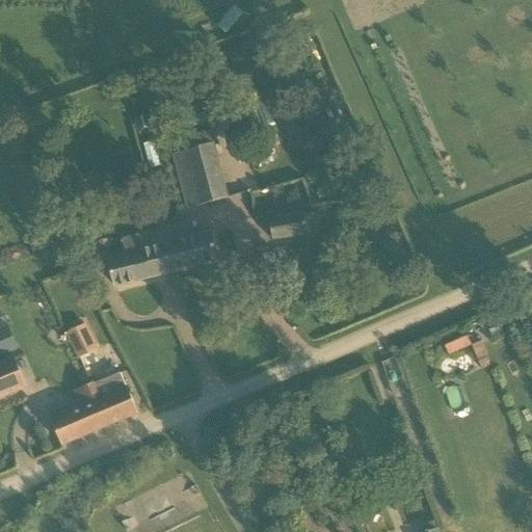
[(187,210),(228,200),(214,144),(174,154),(187,210)]
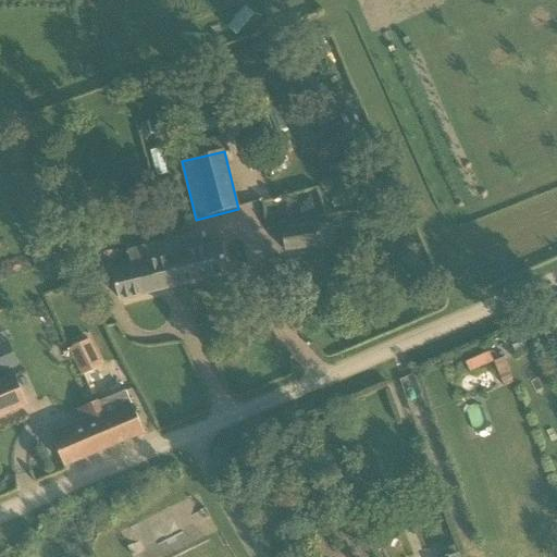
[(62,172),(53,176),(59,188),(69,184),(62,172)]
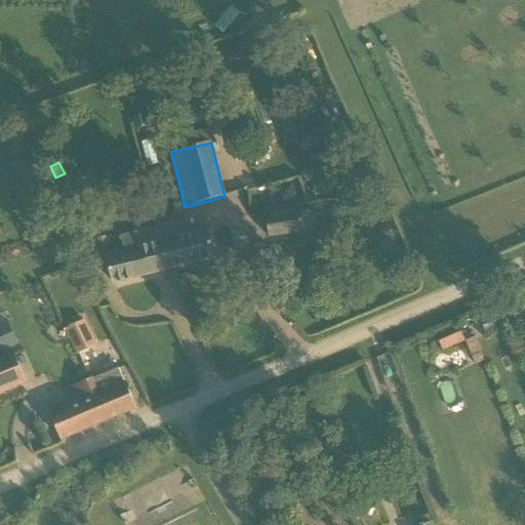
[(301,211),(301,209),(266,214),(269,238),(305,233),(304,231),(315,229),(312,209),(301,211)]
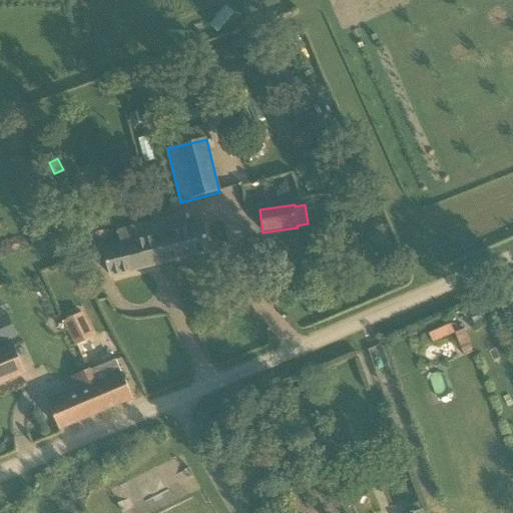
[(154,221),(164,264),(210,252),(203,223),(187,227),(185,222),(183,213),(154,221)]
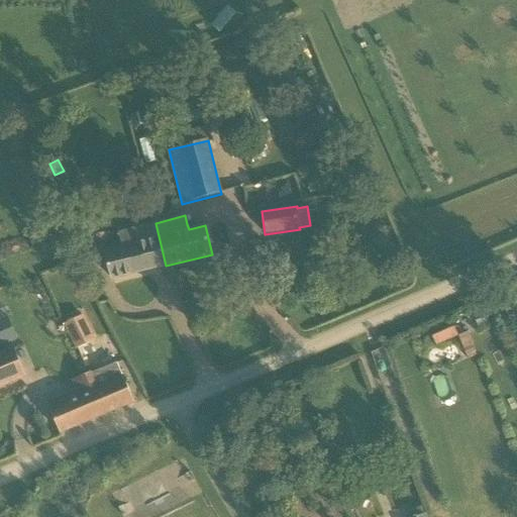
[(105,250),(113,280),(166,266),(156,223),(119,232),(123,245),(105,250)]
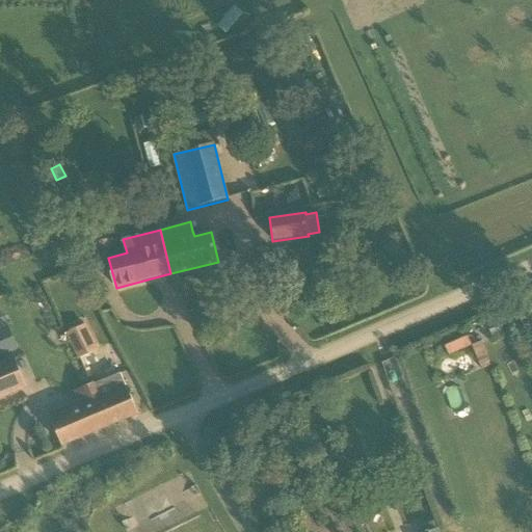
[(79,358),(98,349),(86,325),(69,334),(68,334),(79,358)]
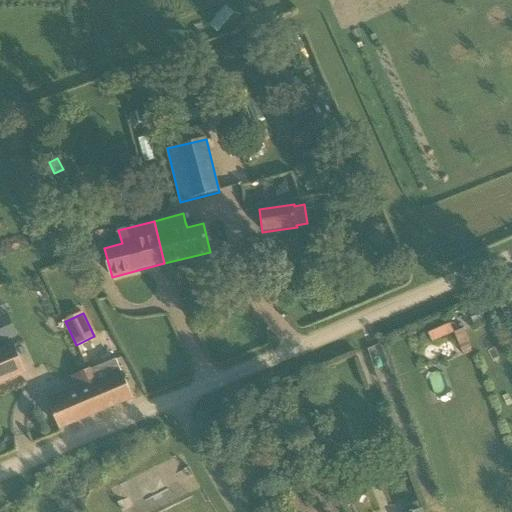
[(0,338),(15,335),(9,314),(0,316),(0,338)]
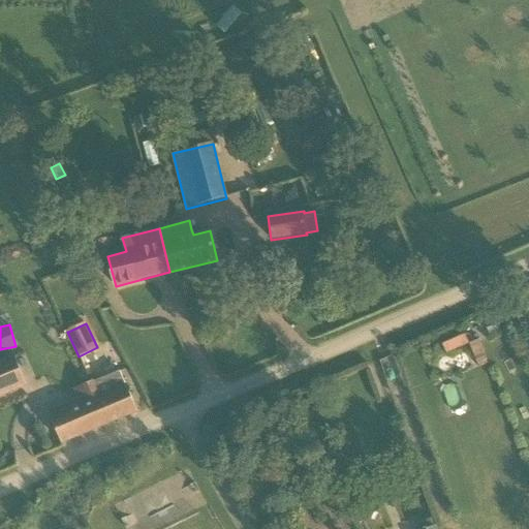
[(0,397),(26,386),(13,354),(0,360),(0,397)]
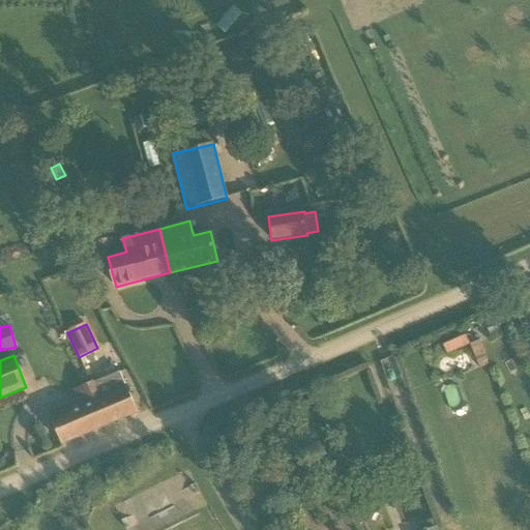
[(87,385),(107,425),(138,412),(119,372),(94,382),(87,385)]
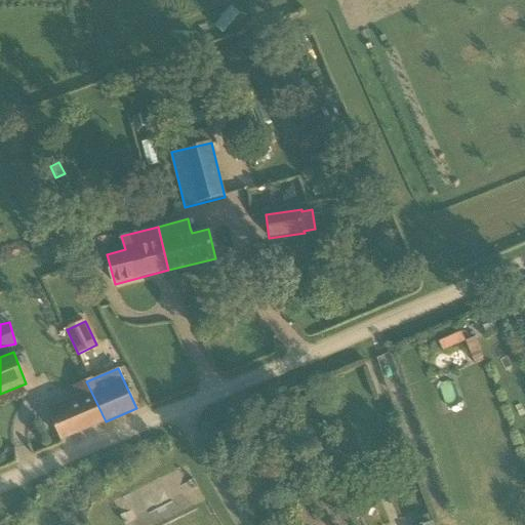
[(51,415),(62,439),(106,421),(86,381),(73,388),(76,396),(73,397),(76,404),(51,415)]
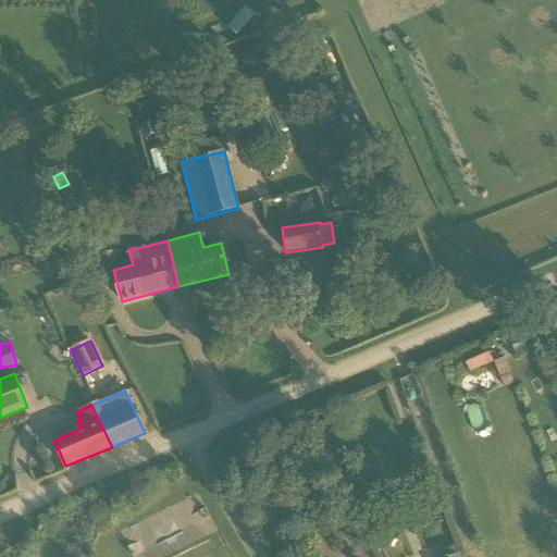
[(455,545),(441,551),(443,556),(449,556),(458,554),(455,545)]
